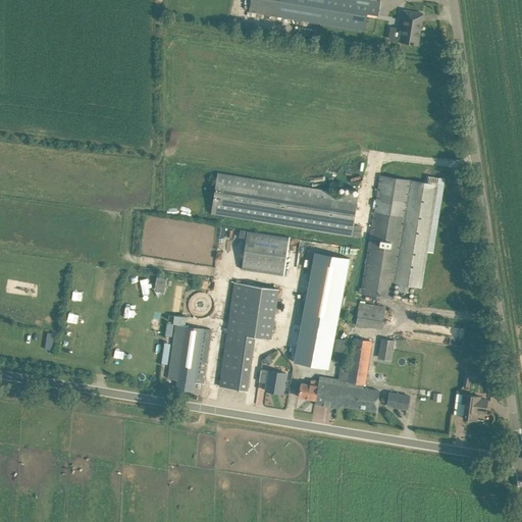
[(277,16),(364,31),(367,14),(376,16),(379,1),(370,0),(250,0),(249,11),(277,16)]
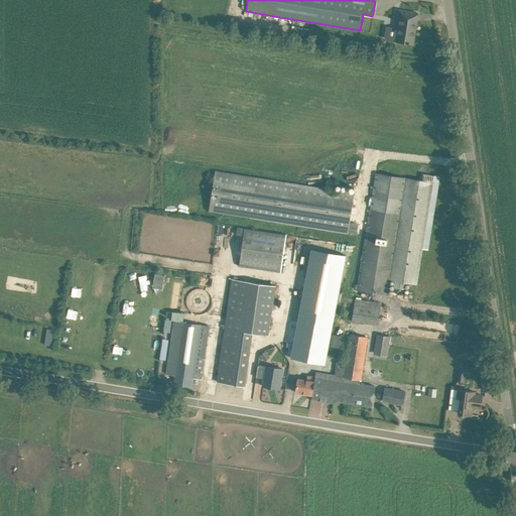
[(413,43),(418,13),(399,10),(397,24),(399,25),(398,28),(387,26),(385,39),(413,43)]
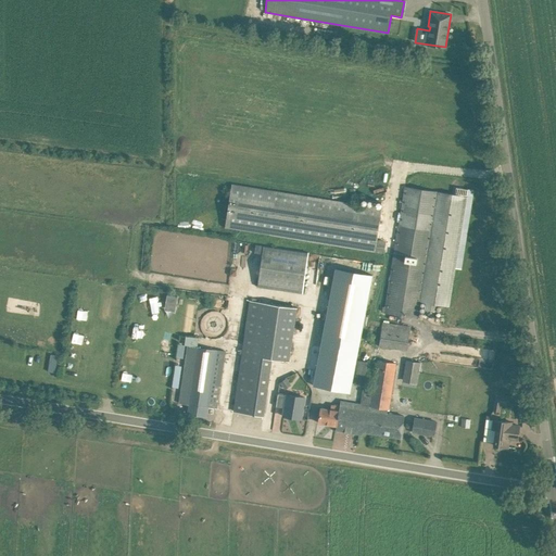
[(384,254),(386,241),(377,240),(382,207),(232,184),(226,228),(384,254)]
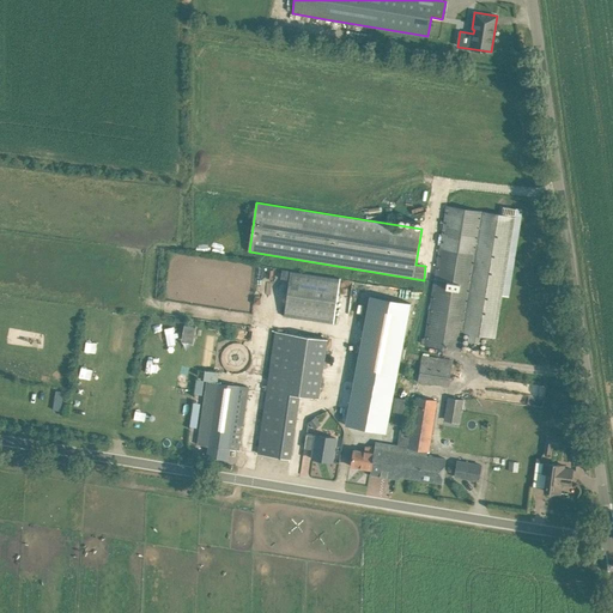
[(511,216),(447,205),(425,345),(461,350),(463,333),(469,334),(468,341),(481,344),(483,335),(496,338),(502,298),(508,299),(522,210),(513,207),(511,216)]
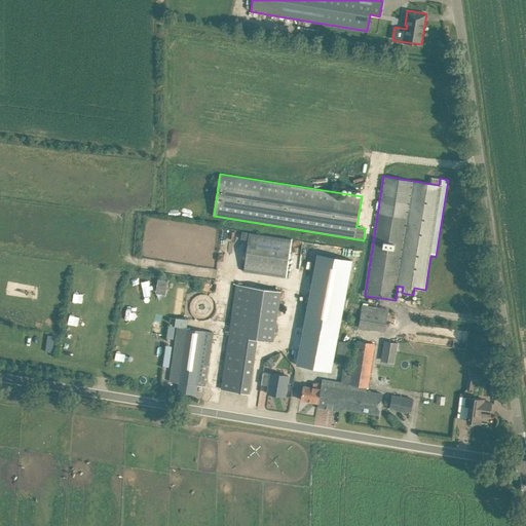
[(241,271),(286,274),(289,237),(245,233),(241,271)]
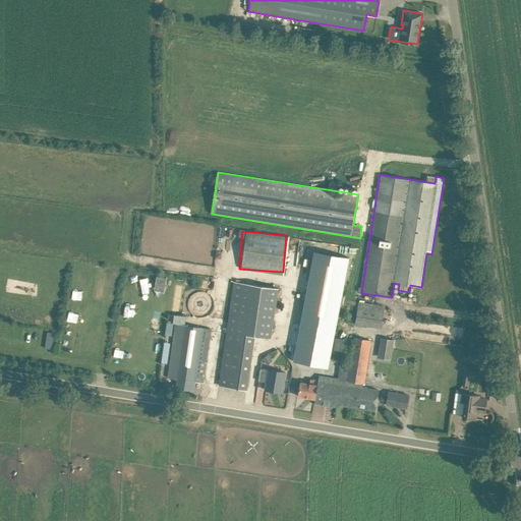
[(314,251),(294,361),(328,367),(349,257),(314,251)]
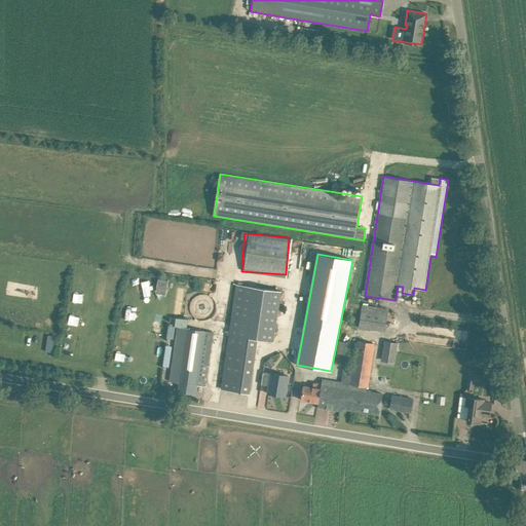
[(118,287),(119,275),(103,275),(102,286),(118,287)]
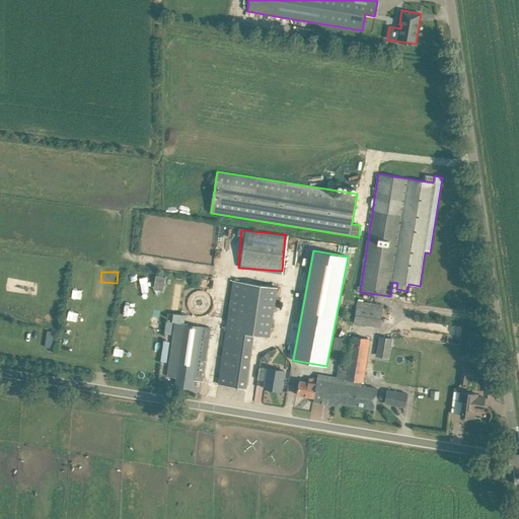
[(163,287),(165,276),(156,274),(154,285),(163,287)]
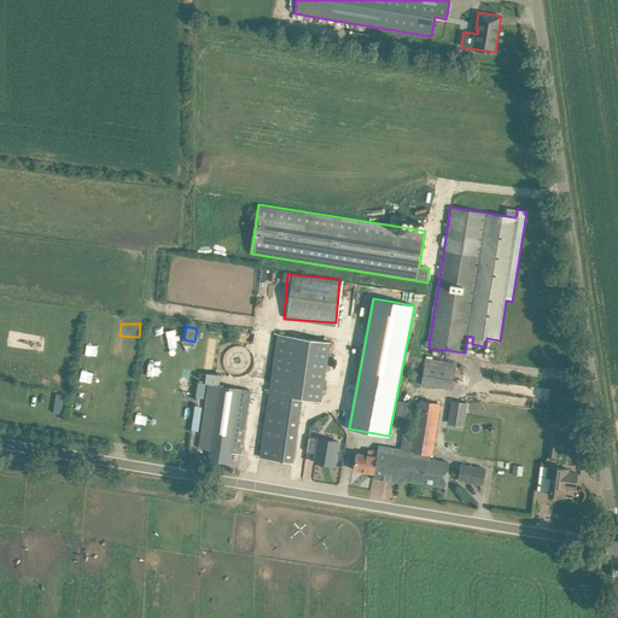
[(322,402),(331,342),(278,334),(260,456),(292,461),(302,398),(322,402)]
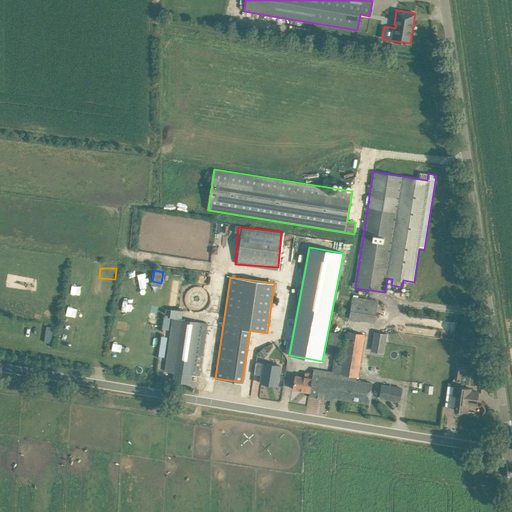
[(375,323),(378,301),(352,297),(350,313),(347,312),(346,318),(349,318),(349,319),(375,323)]
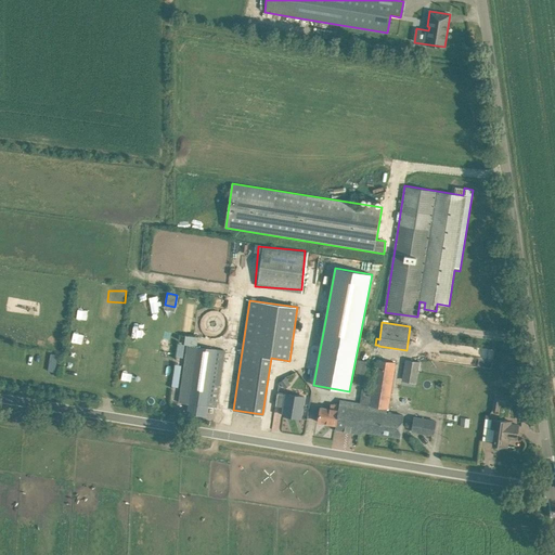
[(211,407),(220,349),(189,345),(180,402),(211,407)]
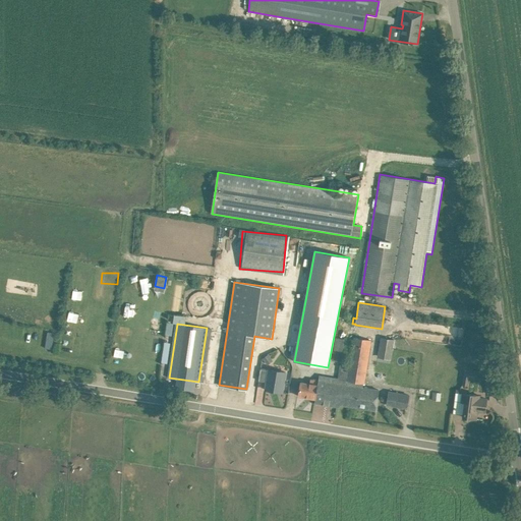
[(48,332),(46,348),(52,349),(54,333),(48,332)]
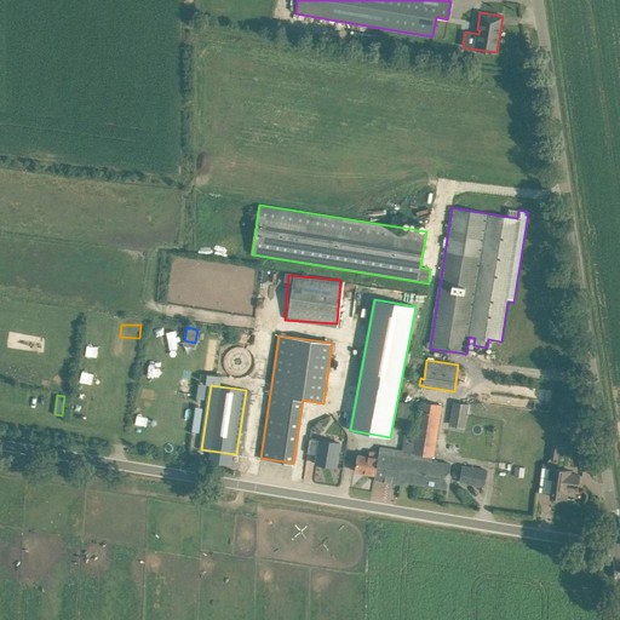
[(432,457),(442,405),(422,401),(415,438),(405,437),(402,451),(405,452),(399,484),(403,484),(405,481),(447,488),(451,464),(431,460),(432,457)]
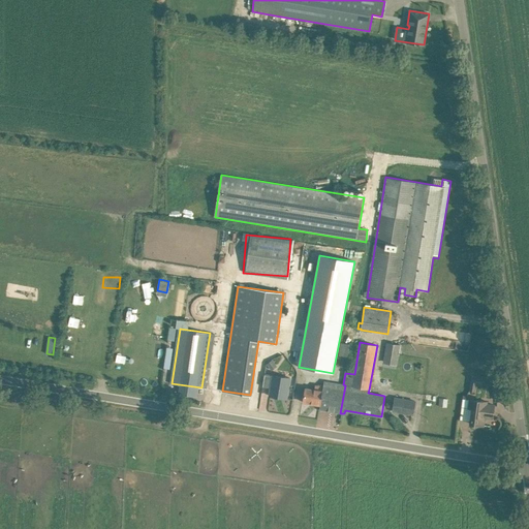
[(387,343),(385,353),(398,355),(400,345),(387,343)]
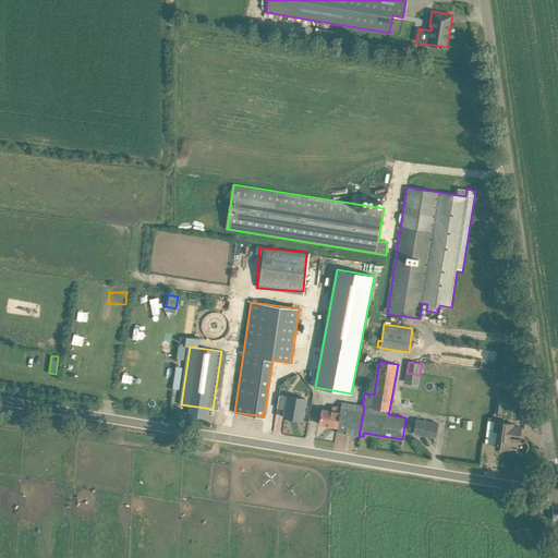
[(288,396),(284,417),(302,421),(305,399),(288,396)]
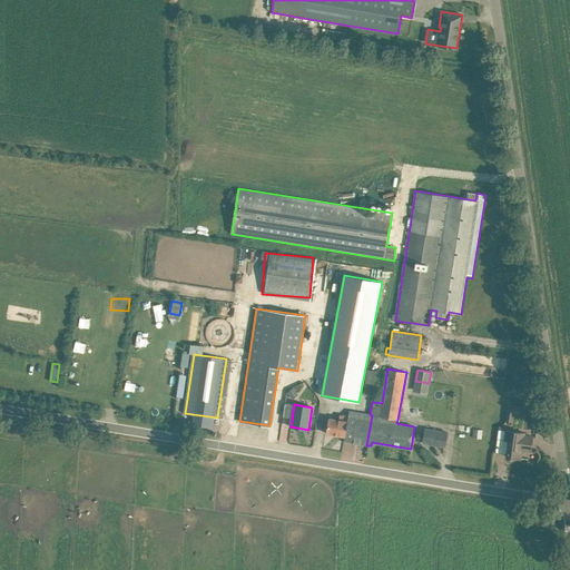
[(518,415),(520,405),(509,404),(505,422),(512,423),(513,415),(518,415)]
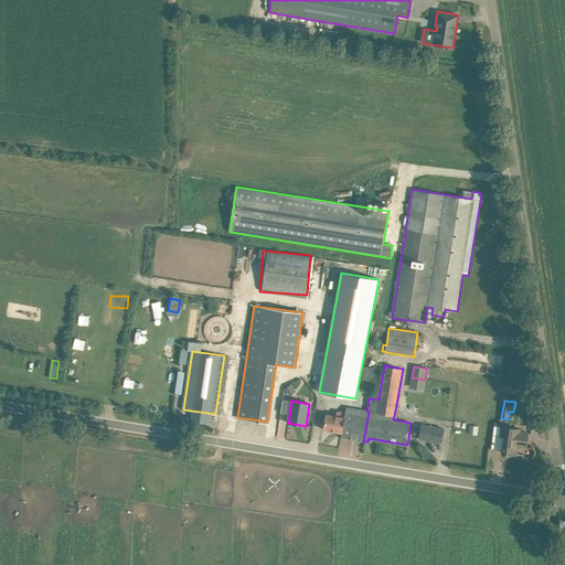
[(369,412),(366,411),(347,407),(345,413),(338,412),(337,416),(327,414),(326,418),(324,429),(342,433),(341,437),(363,441),(369,412)]
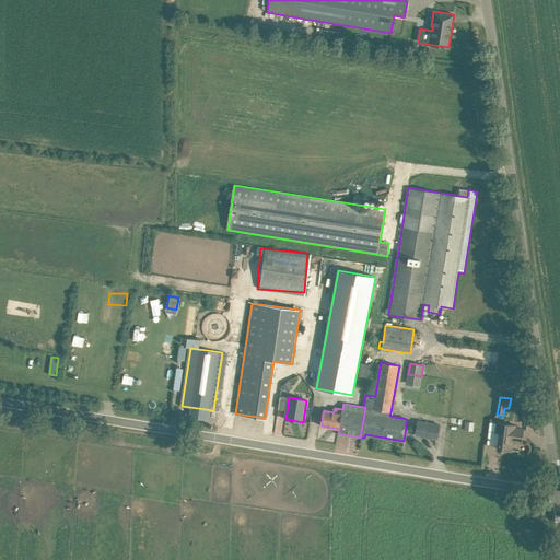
[(533,407),(524,408),(526,424),(535,423),(533,407)]
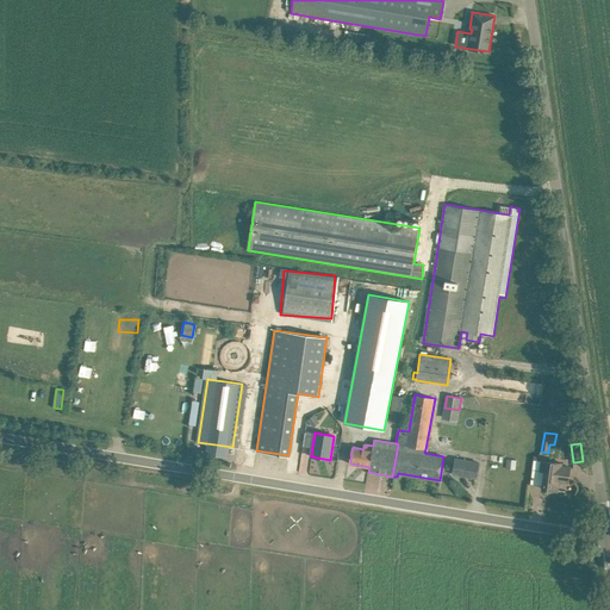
[(477,478),(479,462),(455,459),(453,474),(477,478)]
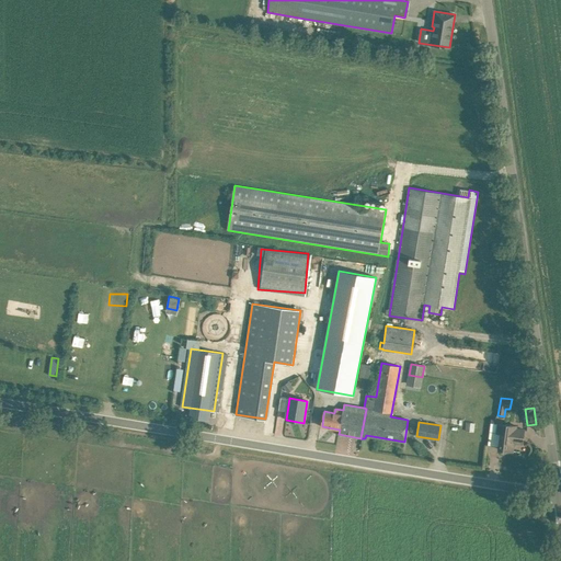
[(523,444),(525,430),(516,428),(516,425),(499,423),(496,433),(501,433),(499,449),(513,451),(514,443),(523,444)]
